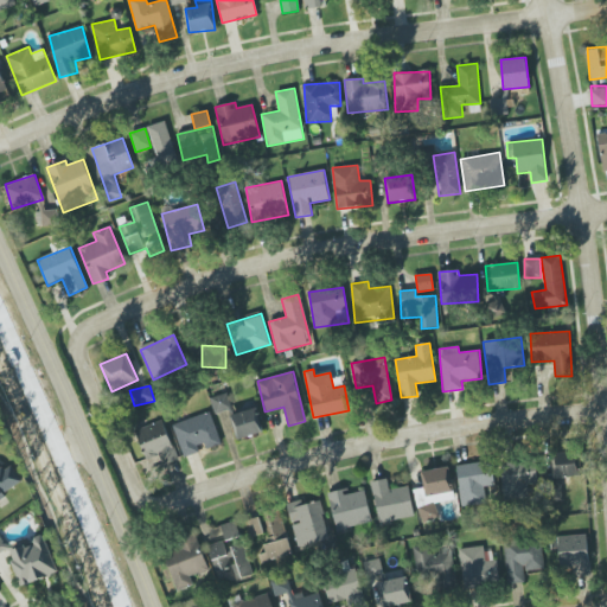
[(231,410),(229,394),(211,397),(215,413),(231,410)]
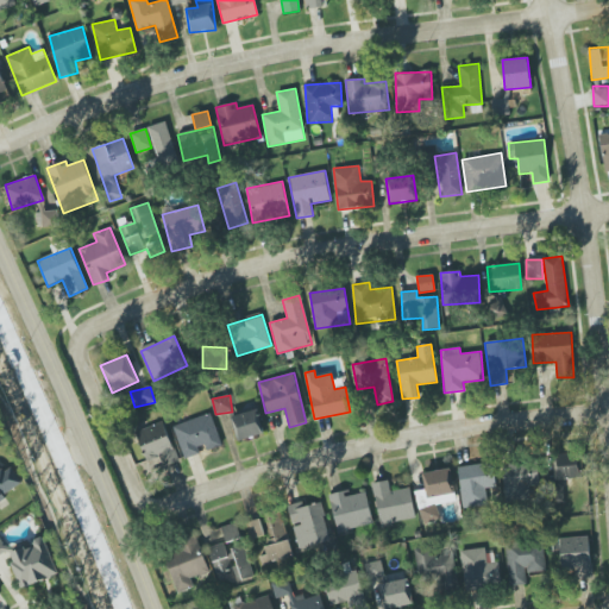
[(232,416),(238,441),(264,434),(257,409),(232,416)]
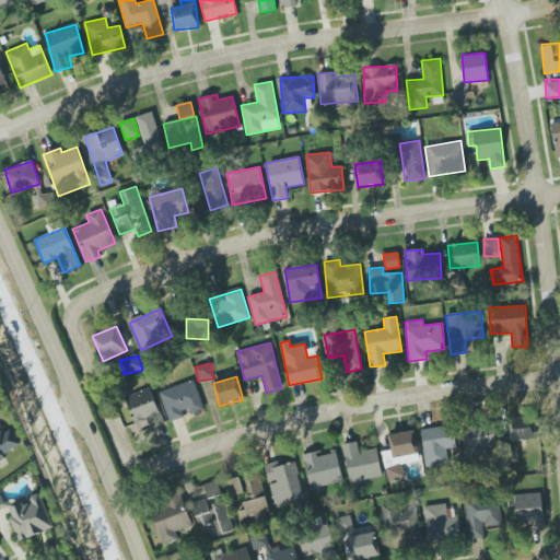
[(170,422),(187,417),(187,416),(203,410),(195,381),(160,392),(170,422)]
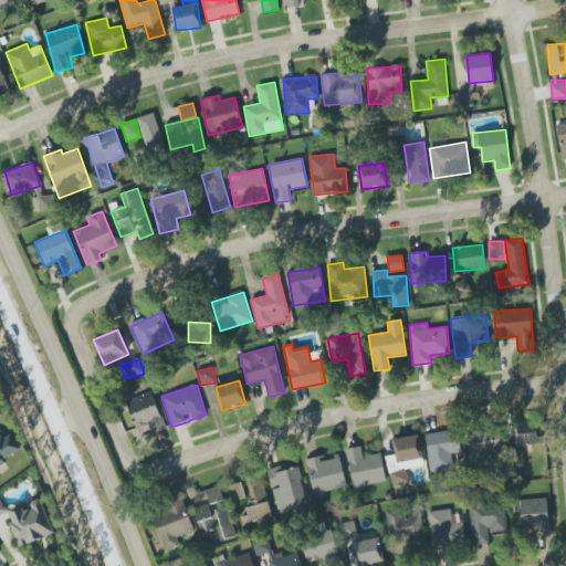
[(126,401),(139,437),(166,427),(152,391),(126,401)]
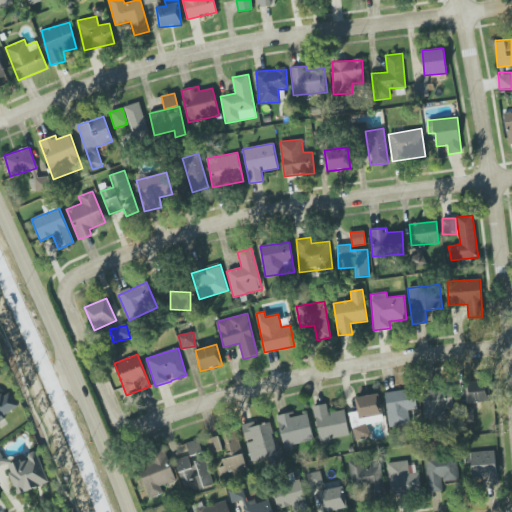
[(474,422),(473,403),(487,402),(486,381),(463,381),(465,422),(474,422)]
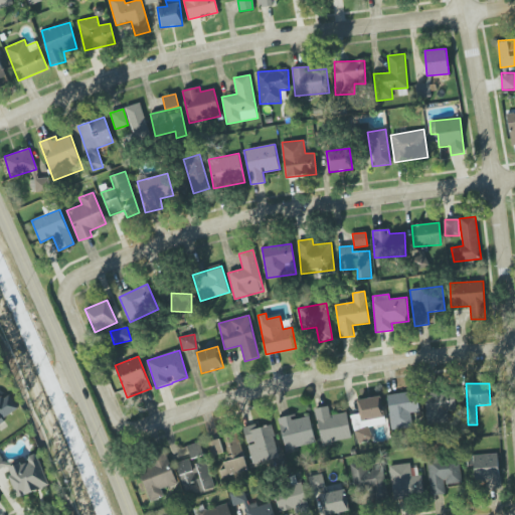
[(0,422),(20,410),(7,390),(0,394),(0,422)]
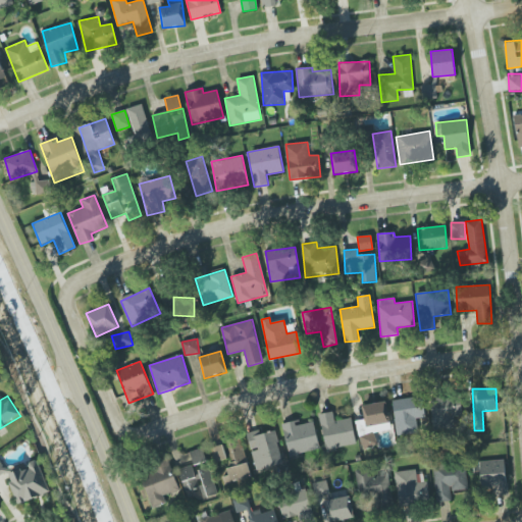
[(398,436),(419,432),(416,419),(425,417),(421,396),(390,401),(398,436)]
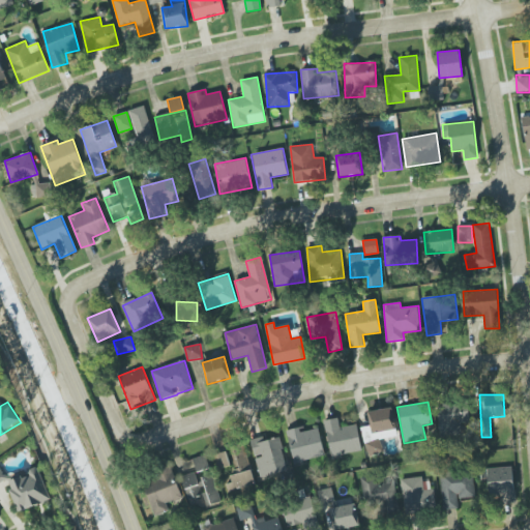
[(440,437),(465,434),(461,403),(436,406),(440,437)]
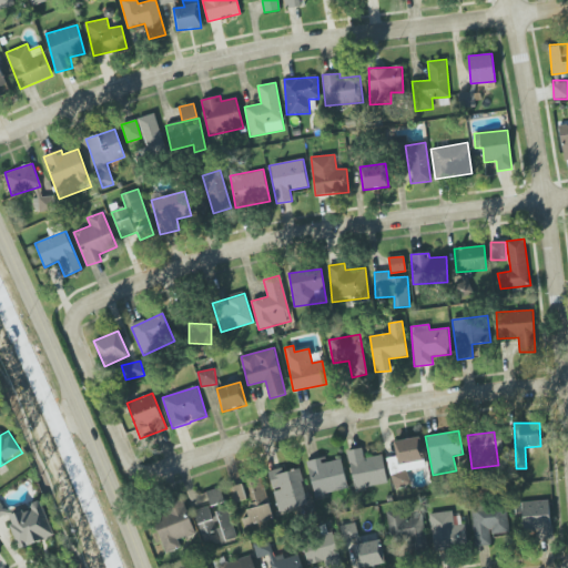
[(394,440),(396,457),(388,458),(393,486),(407,484),(405,472),(425,468),(421,437),(394,440)]
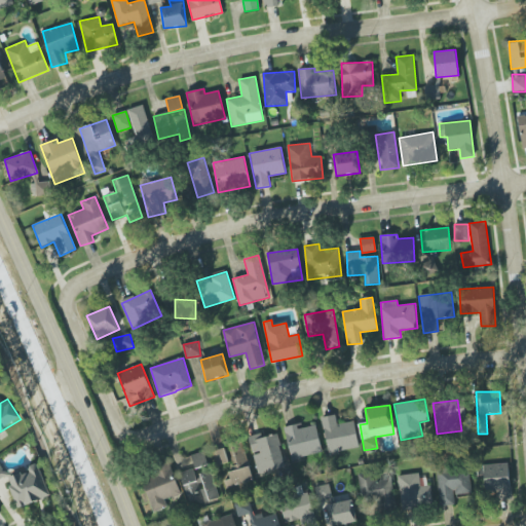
[(359,447),(353,421),(337,424),(335,415),(322,417),(329,453),(359,447)]
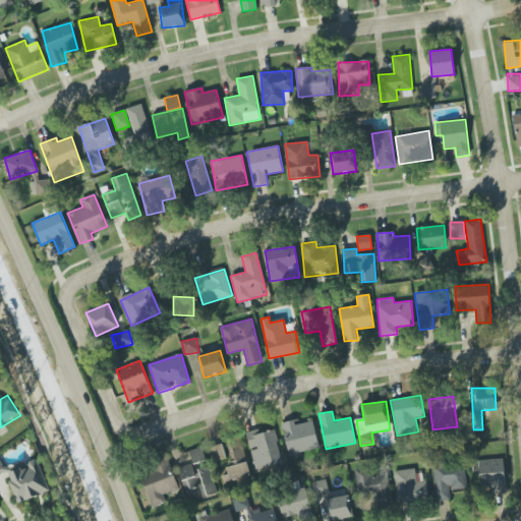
[(320,448),(312,420),(299,424),(297,419),(281,423),(289,456),(320,448)]
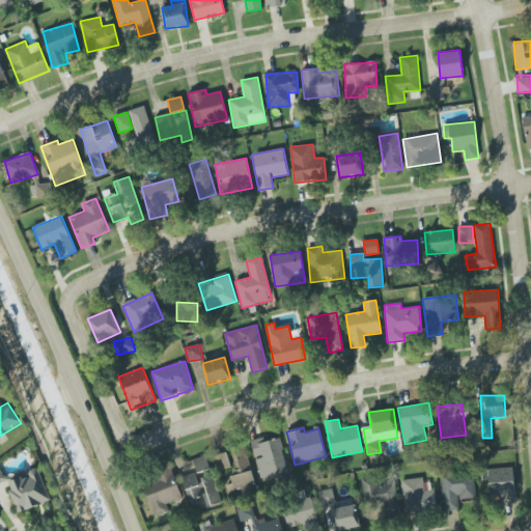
[(280,438),(266,441),(266,437),(251,441),(260,479),(288,473),(280,438)]
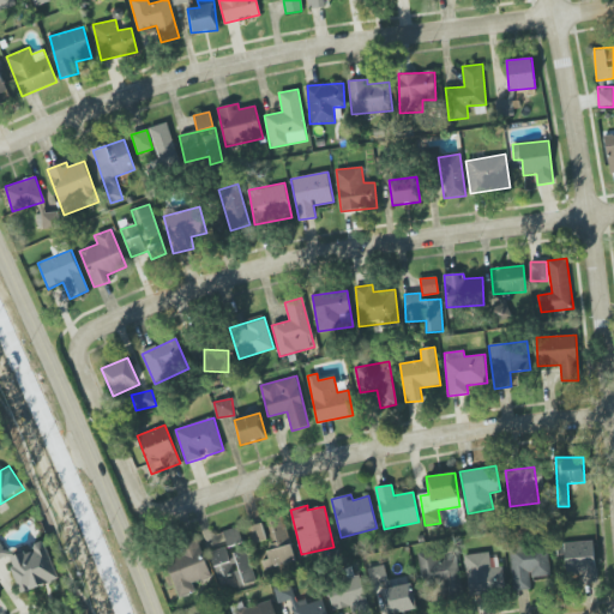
[(295,561),(282,515),(262,519),(272,558),(262,561),(264,570),(295,561)]
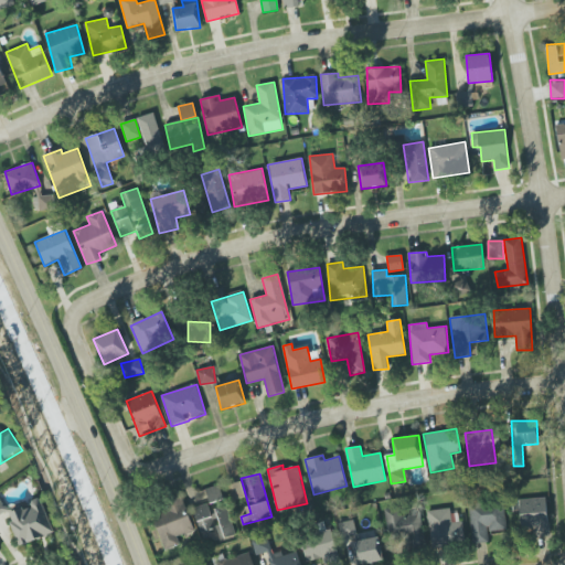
[(245,498),(241,481),(228,484),(233,501),(245,498)]
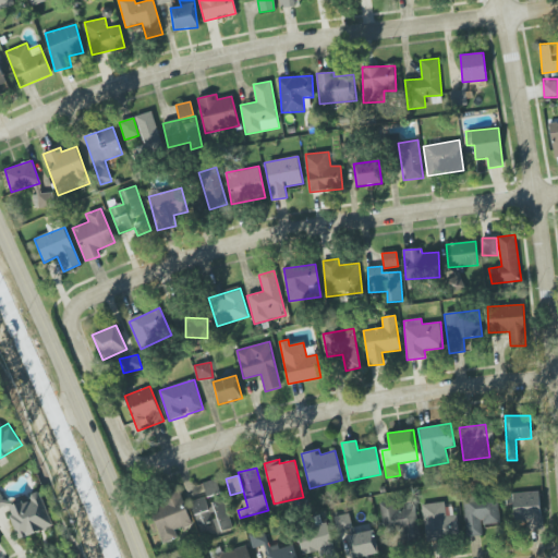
[(221,493),(217,478),(202,483),(207,497),(221,493)]
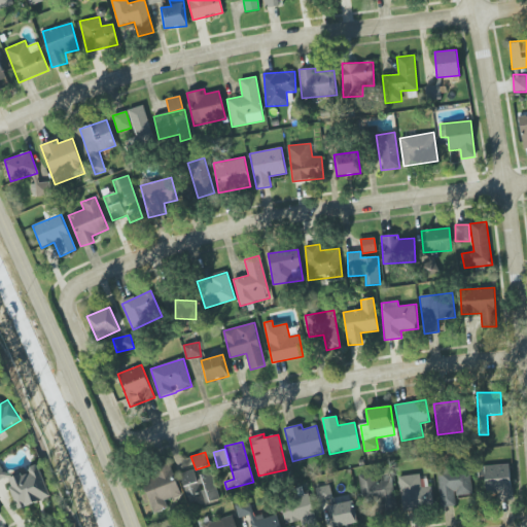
[(19,510),(50,497),(38,464),(28,467),(30,471),(7,480),(19,510)]
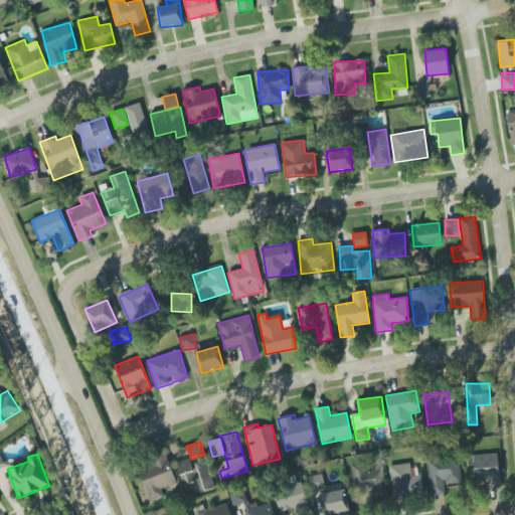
[(487,489),(500,489),(499,454),(473,455),(474,482),(487,481),(487,489)]
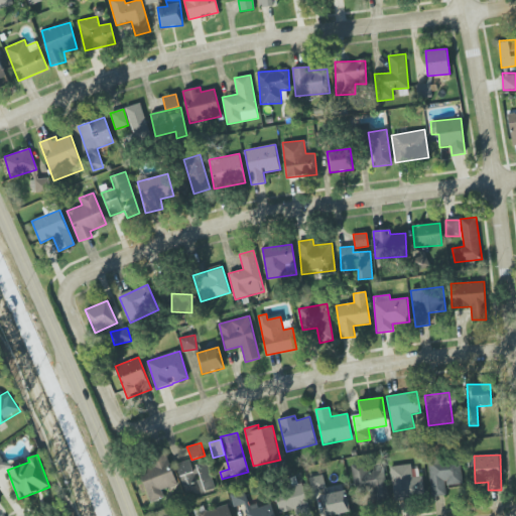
[(177,485),(166,457),(137,469),(151,503),(164,497),(161,491),(177,485)]
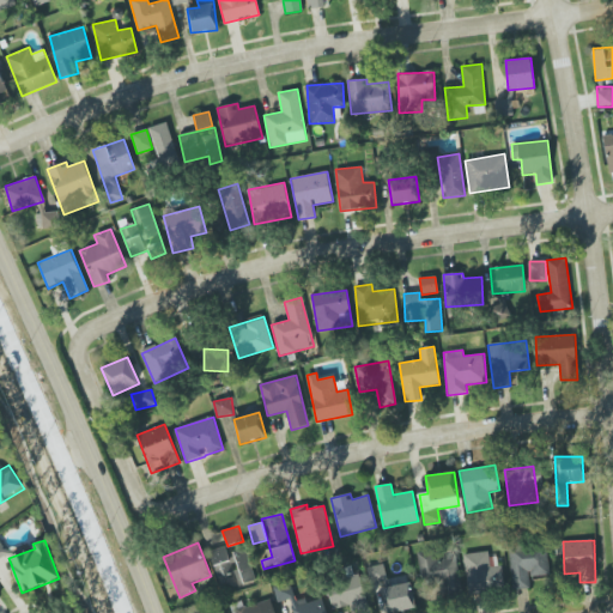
[(231,575),(234,586),(254,582),(247,548),(229,552),(228,546),(210,550),(216,578),(231,575)]
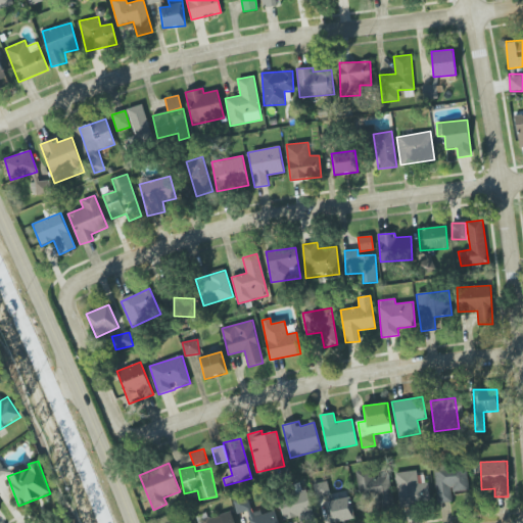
[(434,469),(436,503),(453,503),(452,491),(468,490),(467,467),(434,469)]
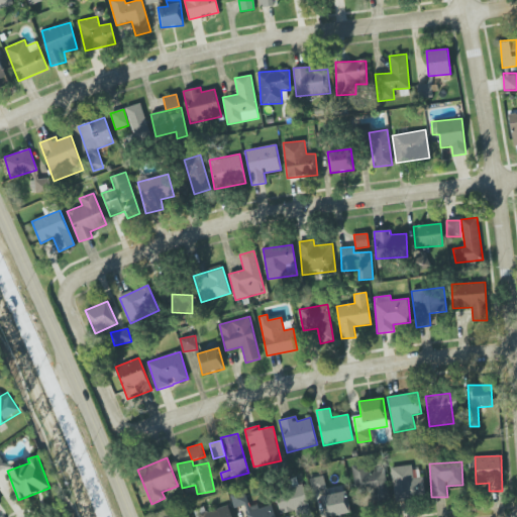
[(385,469),(369,472),(367,464),(351,467),(356,495),(367,493),(369,505),(390,502),(385,469)]
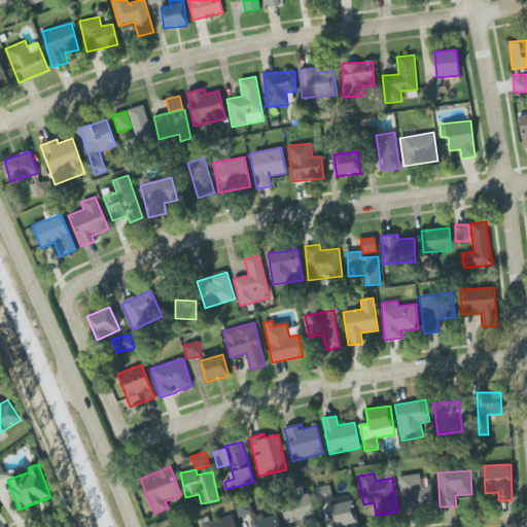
[(402,510),(433,506),(431,486),(421,487),(420,473),(398,476),(402,510)]
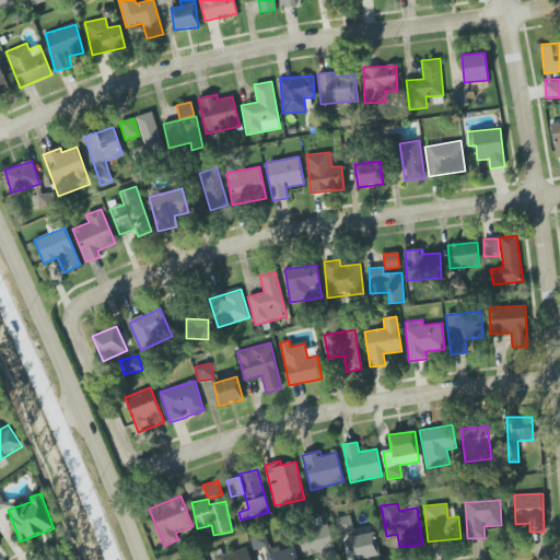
[(337,532),(352,531),(351,516),(336,517),(337,532)]
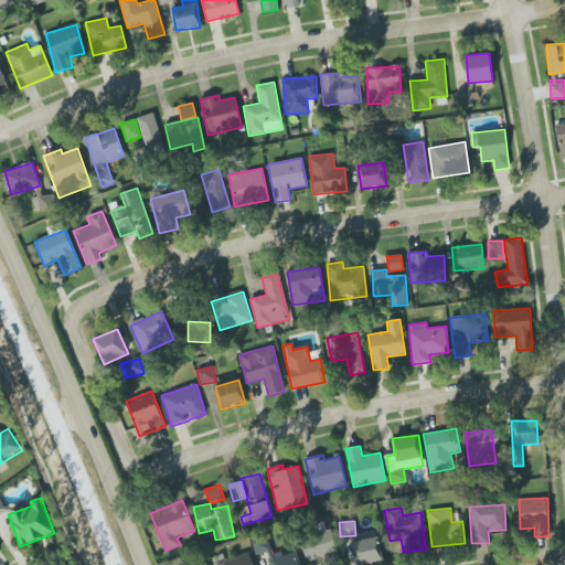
[(321,558),(322,564),(340,564),(331,531),(300,539),(307,562),(321,558)]
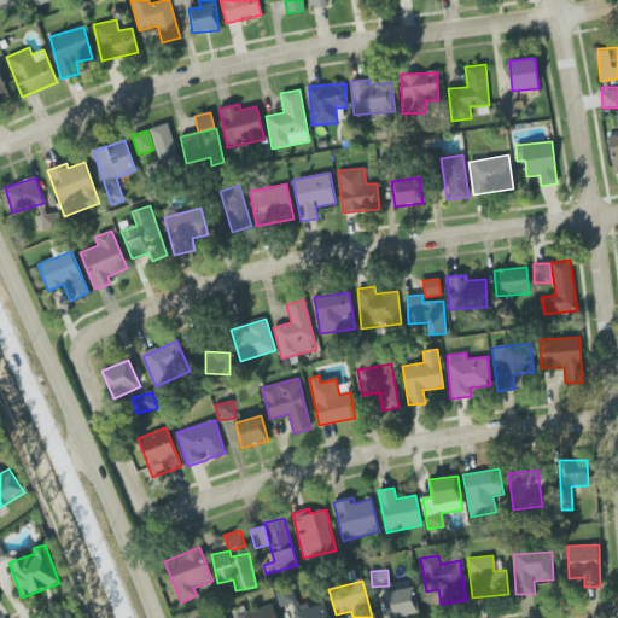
[(328,617),(325,602),(298,608),(292,587),(275,590),(280,607),(292,604),(295,617),(328,617)]
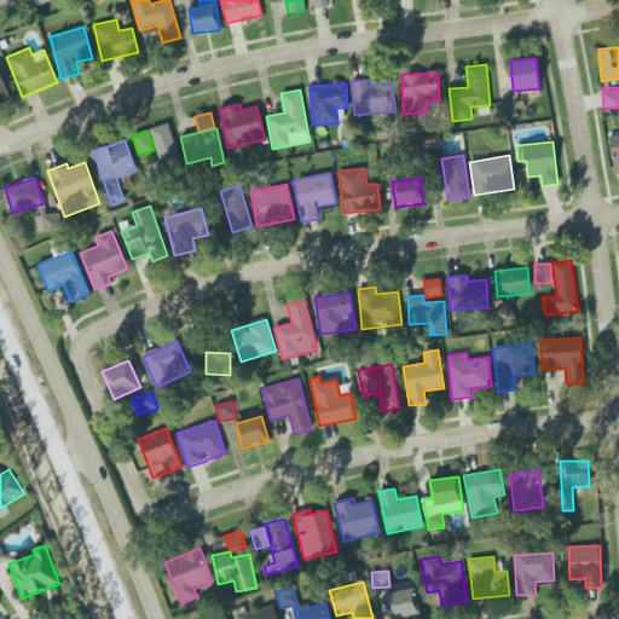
[(392,618),(420,615),(416,589),(388,593),(392,618)]
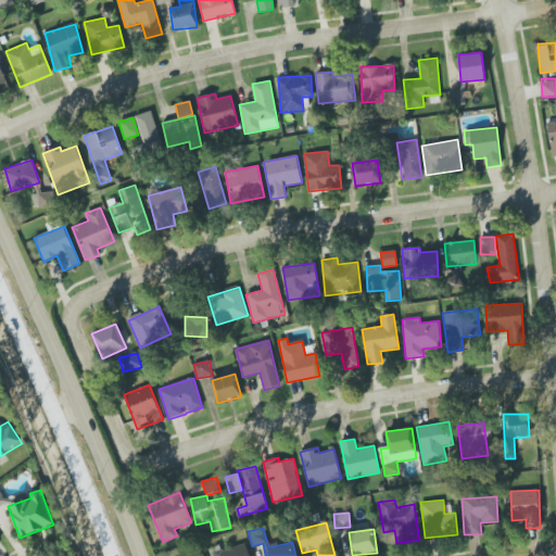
[(222,552),(219,545),(211,548),(213,555),(249,555),(244,543),(222,552)]
